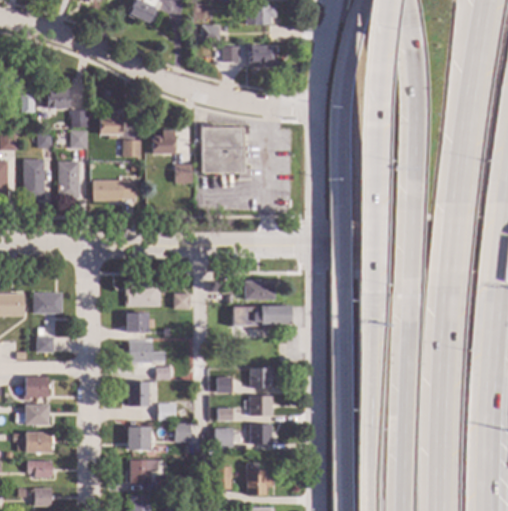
[(140,0),(156,7),(155,10),(159,12),(154,23),(149,21),(148,23),(136,17),(136,19),(127,14),(130,7),(132,7),(135,0),(140,0)]
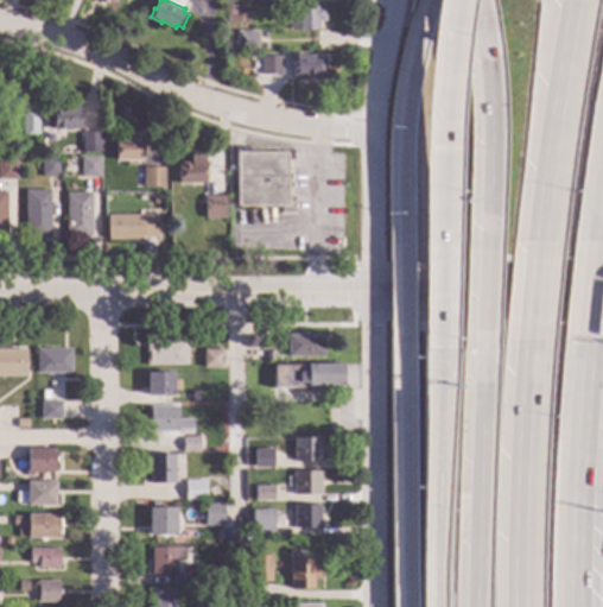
[(328,20),(321,20),(321,30),(291,30),(291,7),(328,7),(328,20)]
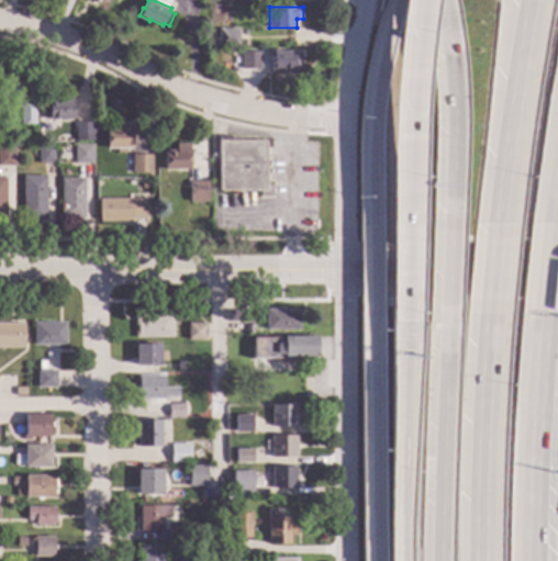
[(241,45),(218,45),(218,37),(222,37),(222,27),(241,27),(241,45)]
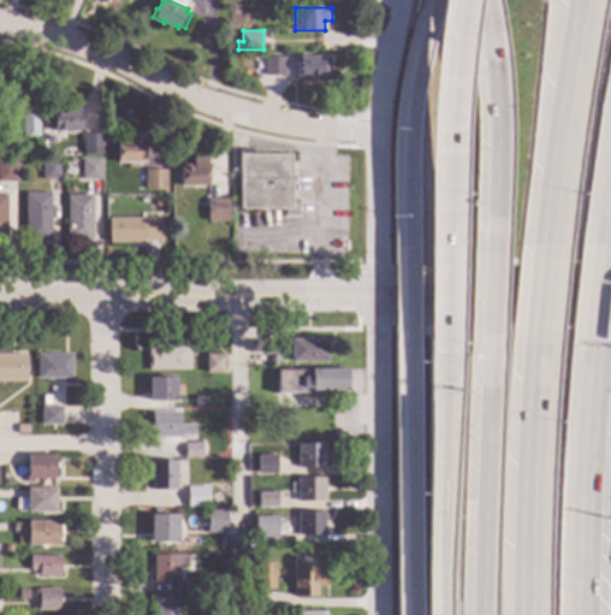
[(331,83),(310,83),(310,77),(298,77),(298,55),(332,55),(331,83)]
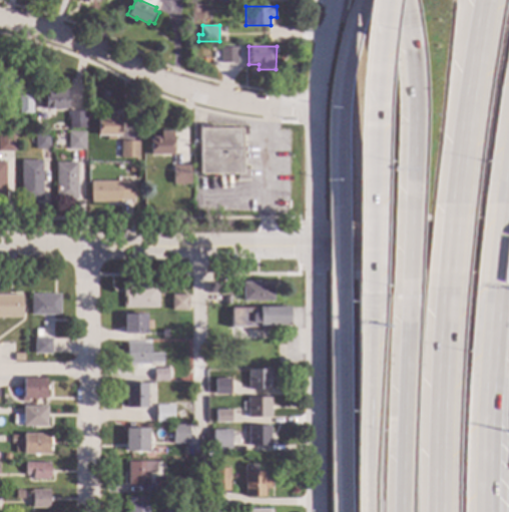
[(240,47),(239,63),(223,62),(223,47),(240,47)]
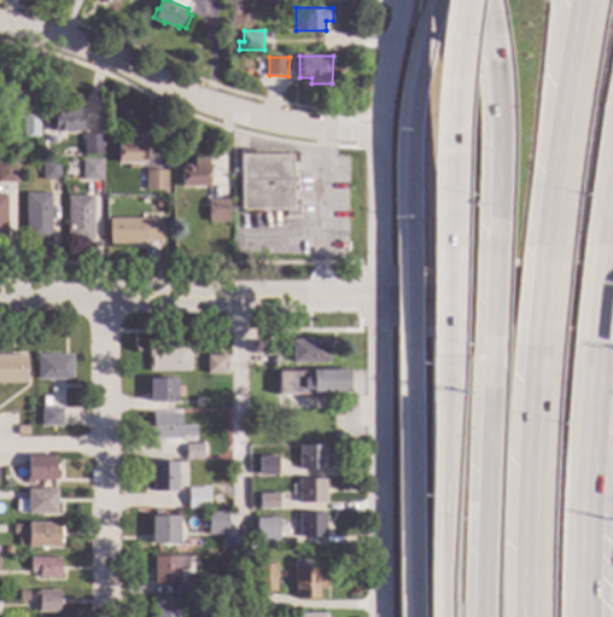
[(82,129),(51,129),(51,121),(57,121),(57,109),(70,109),(70,103),(82,103),(82,129)]
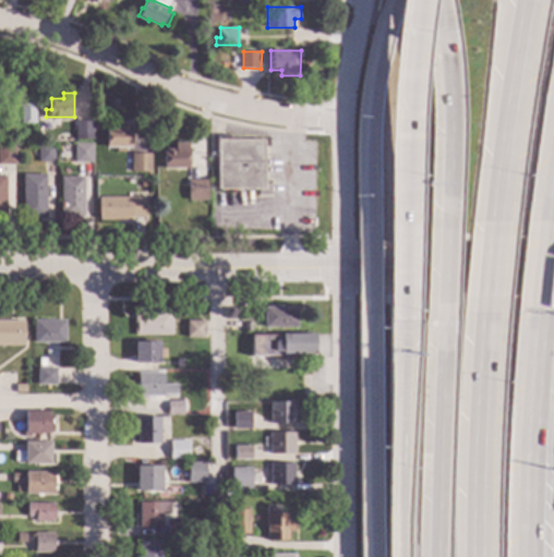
[(38,123),(23,123),(23,103),(25,103),(38,103),(38,123)]
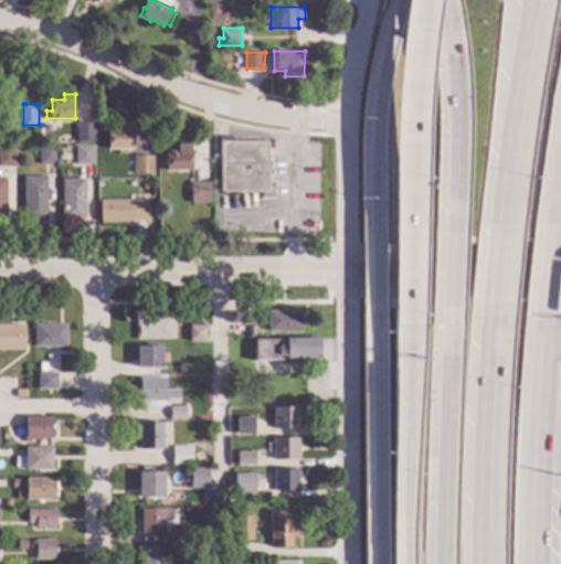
[(97,141),(78,141),(78,123),(95,123),(97,123),(97,141)]
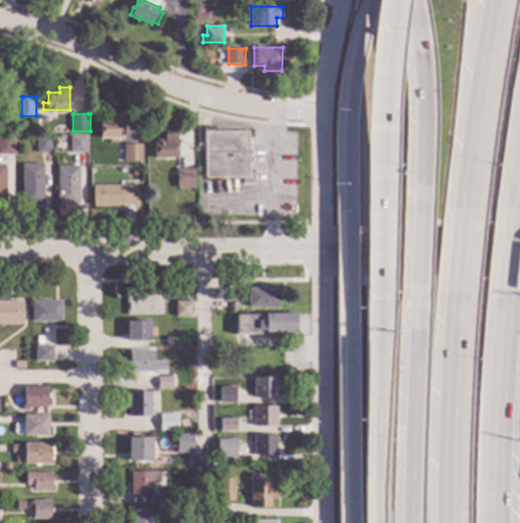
[(125,138),(119,138),(120,141),(111,142),(111,138),(101,138),(101,121),(107,120),(107,115),(124,115),(125,138)]
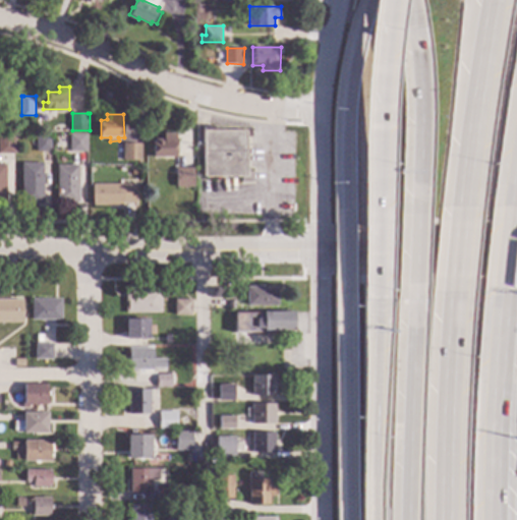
[(216,131),(248,131),(248,172),(254,172),(254,182),(243,183),(243,176),(206,176),(206,126),(216,126),(216,131)]
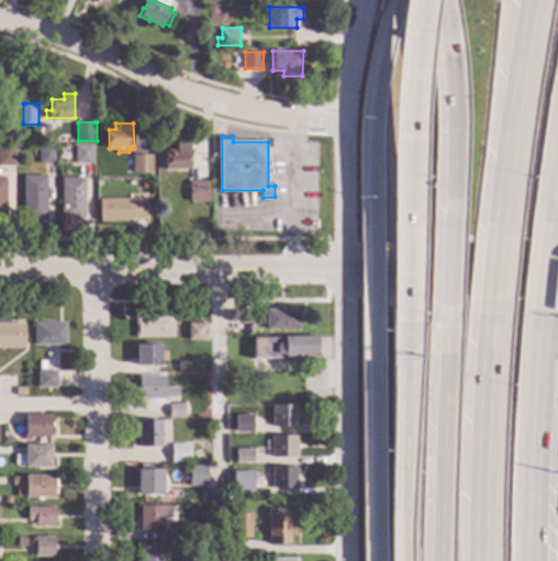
[(97,144),(96,164),(78,164),(78,143),(97,144)]
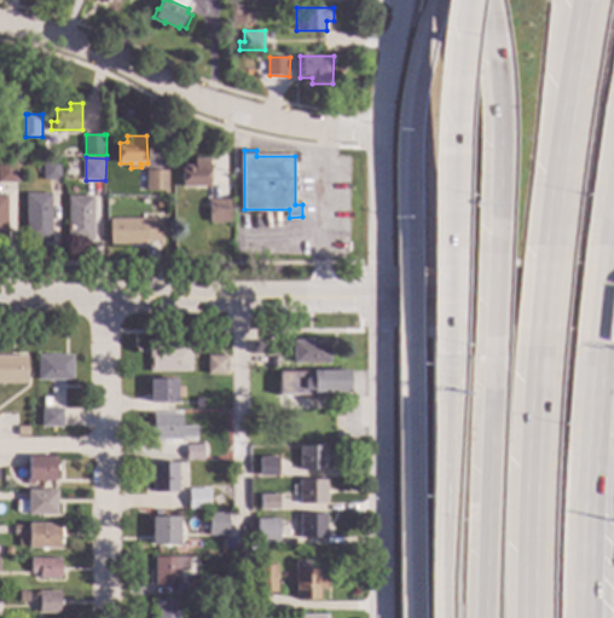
[(212,185),(184,185),(184,165),(197,165),(197,159),(212,159),(212,185)]
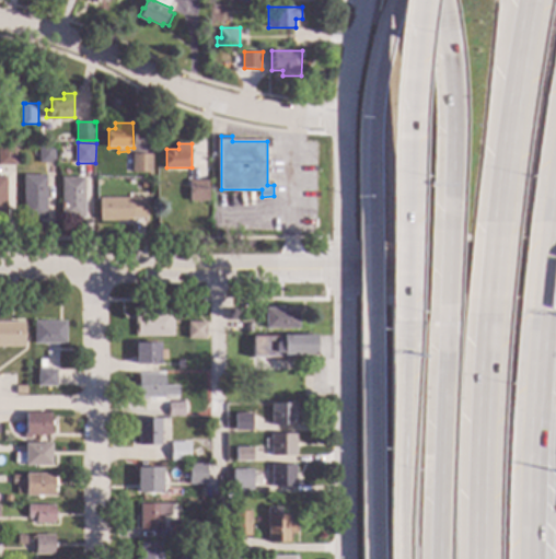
[(19,163),(0,163),(0,144),(19,144),(19,163)]
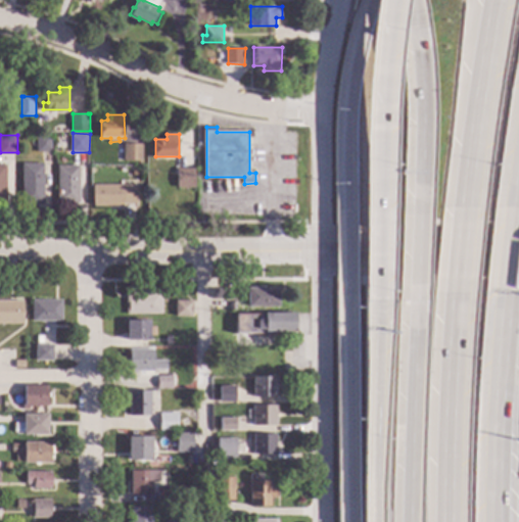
[(53,151),(39,151),(39,136),(53,135),(53,151)]
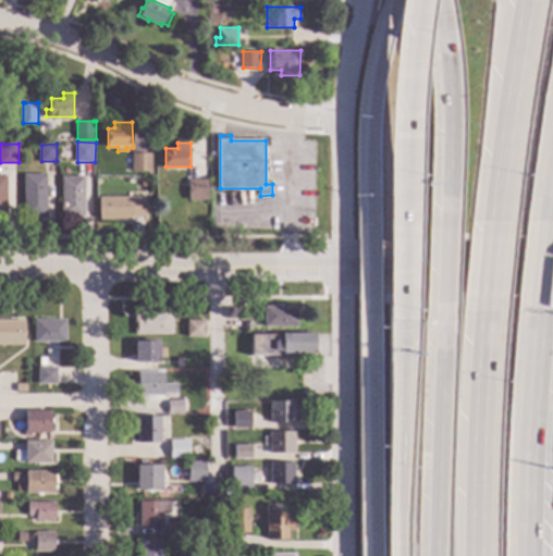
[(154,170),(133,170),(133,153),(154,153),(154,170)]
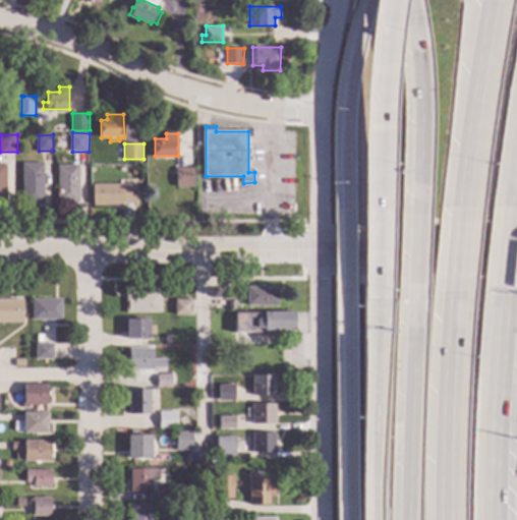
[(8,200),(0,200),(0,163),(7,163),(8,200)]
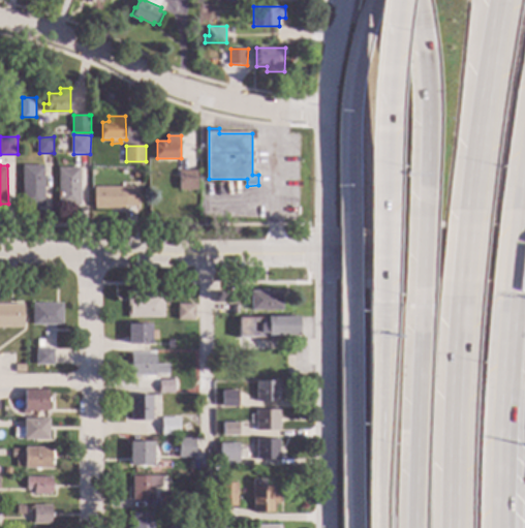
[(45,165),(45,206),(25,206),(25,165),(45,165)]
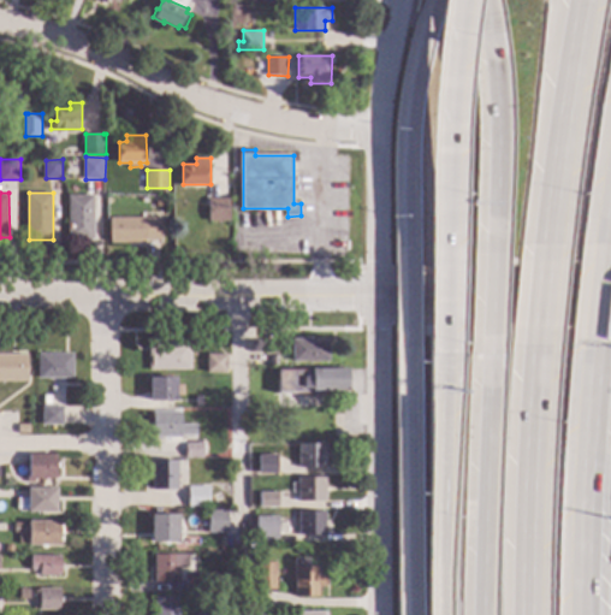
[(95,238),(72,240),(71,195),(94,195),(95,238)]
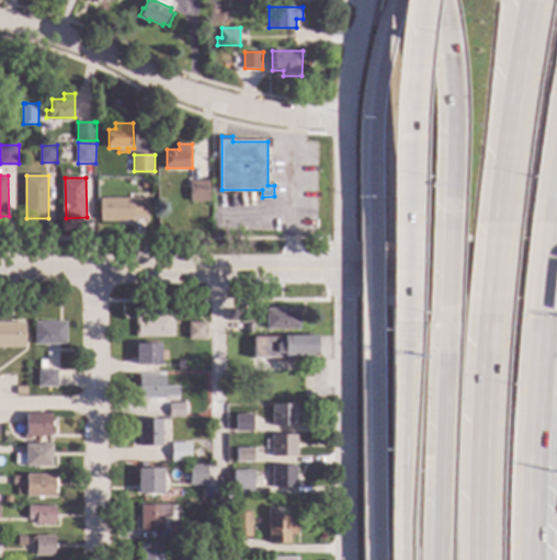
[(211,202),(195,202),(196,183),(211,183),(211,202)]
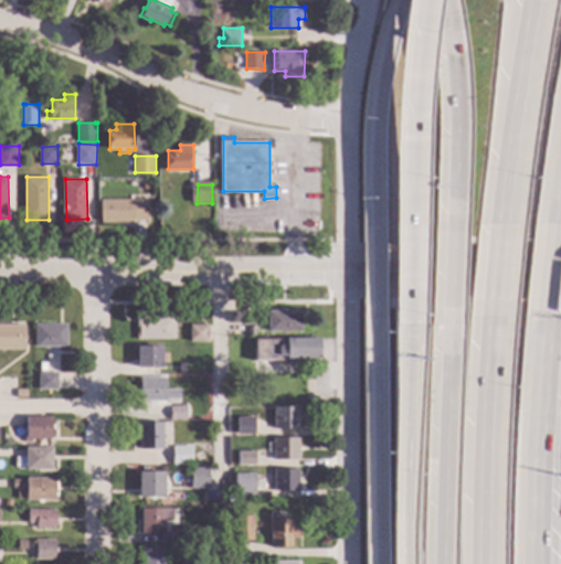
[(150,219),(135,220),(135,221),(103,222),(103,200),(149,200),(150,219)]
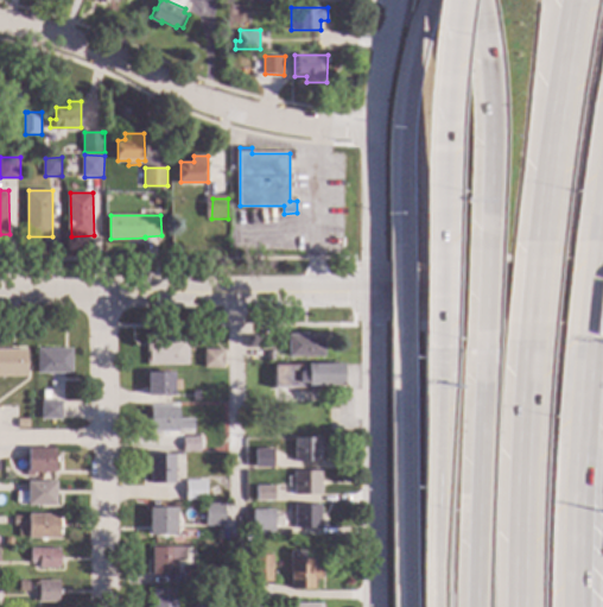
[(268,347),(249,348),(249,335),(268,334),(268,347)]
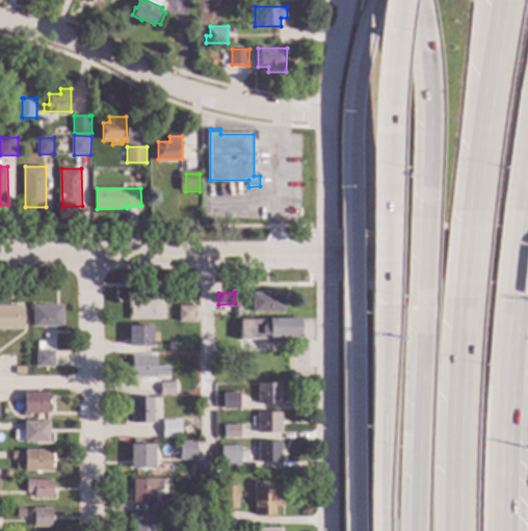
[(285,312),(254,312),(254,292),(285,292),(285,312)]
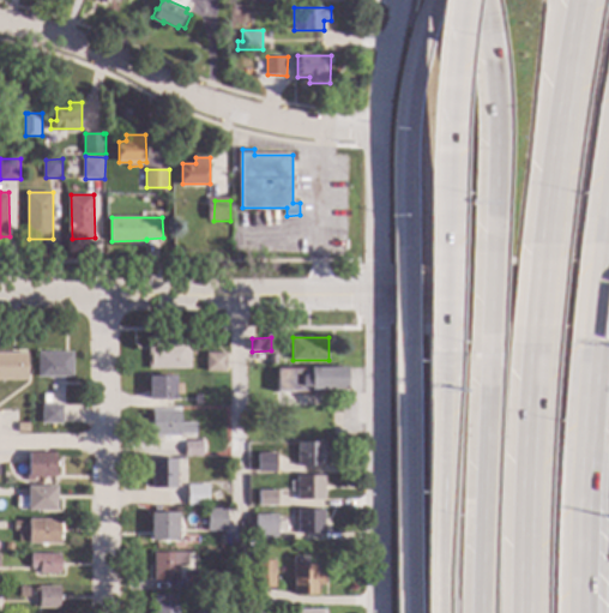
[(192,368),(150,368),(150,342),(192,342),(192,368)]
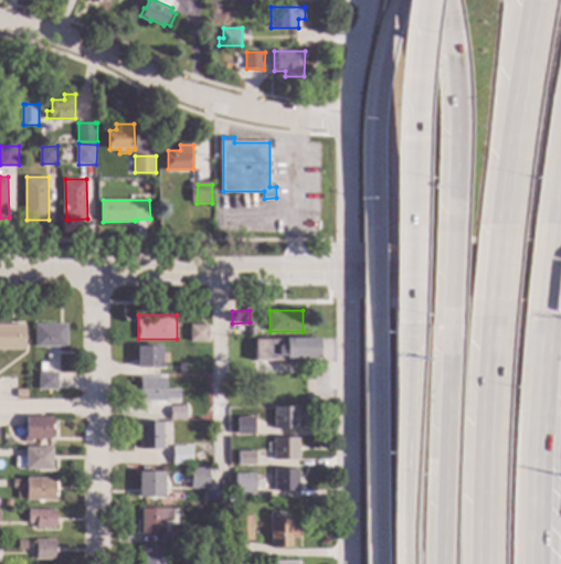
[(69,347),(36,347),(36,323),(69,323),(69,347)]
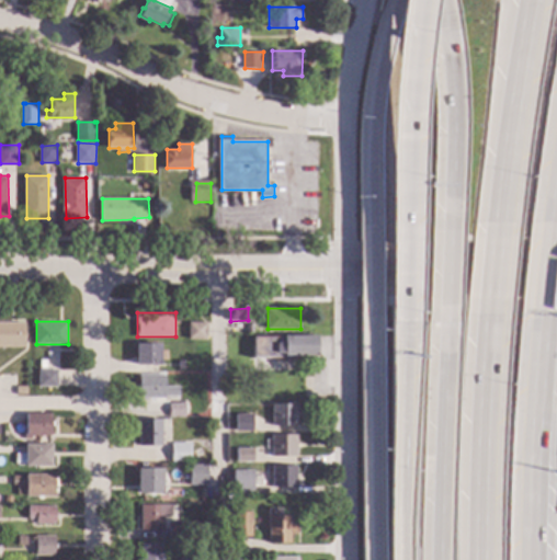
[(25,347),(0,347),(0,322),(25,322),(25,347)]
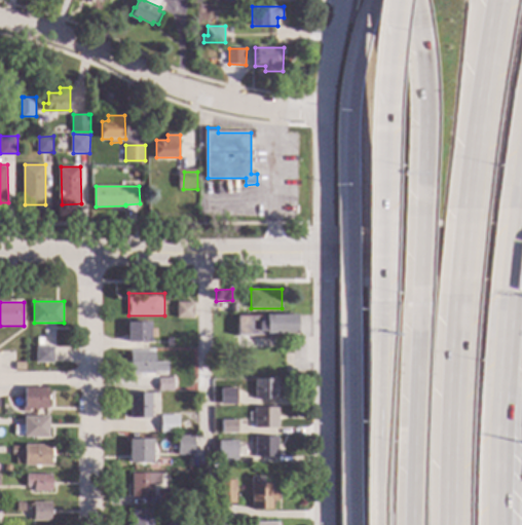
[(195,317),(178,317),(179,302),(195,302),(195,317)]
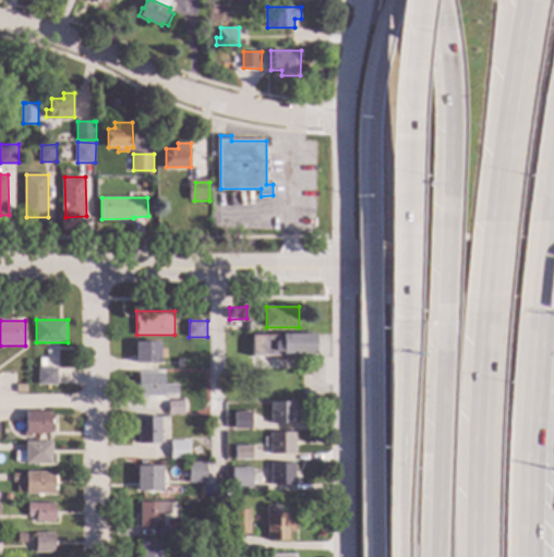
[(316,334),(316,353),(296,353),(296,355),(253,355),(253,334),(316,334)]
